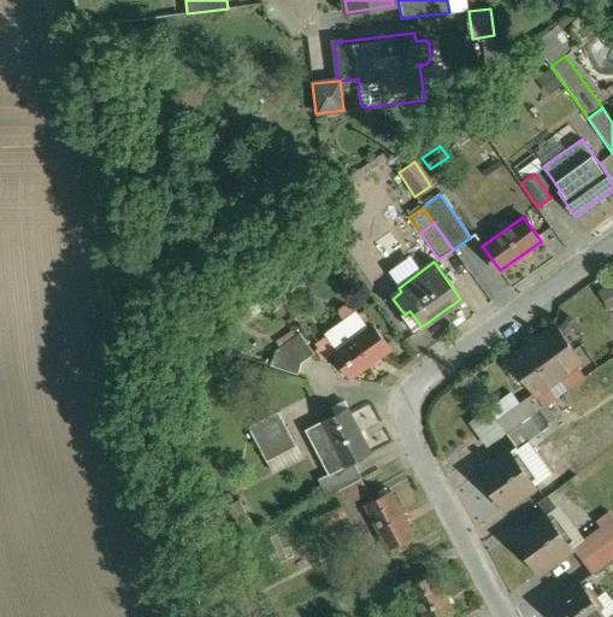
[(612,280),(596,292),(609,310),(612,309),(612,307),(612,280)]
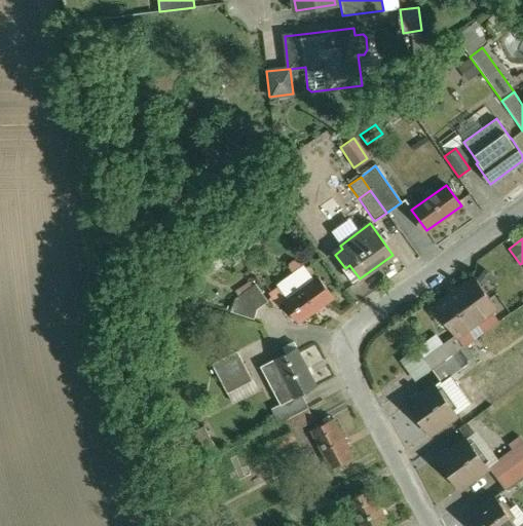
[(319,276),(283,302),(298,323),(333,298),(319,276)]
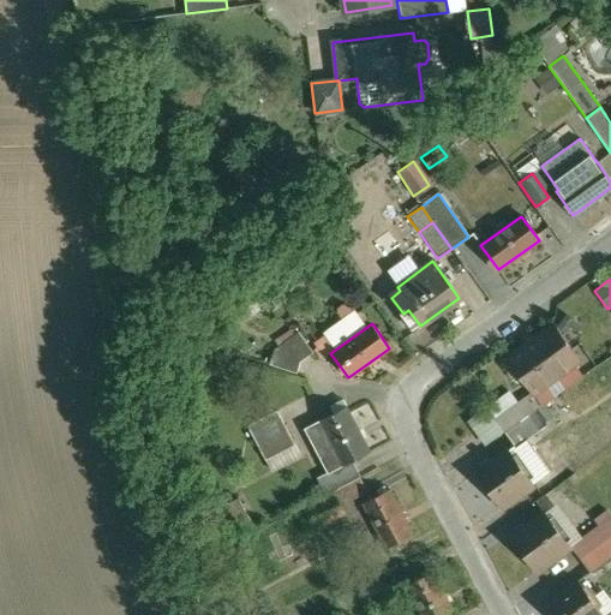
[(552,328),(526,348),(525,346),(507,358),(533,395),(580,362),(553,324),(551,326),(552,328)]
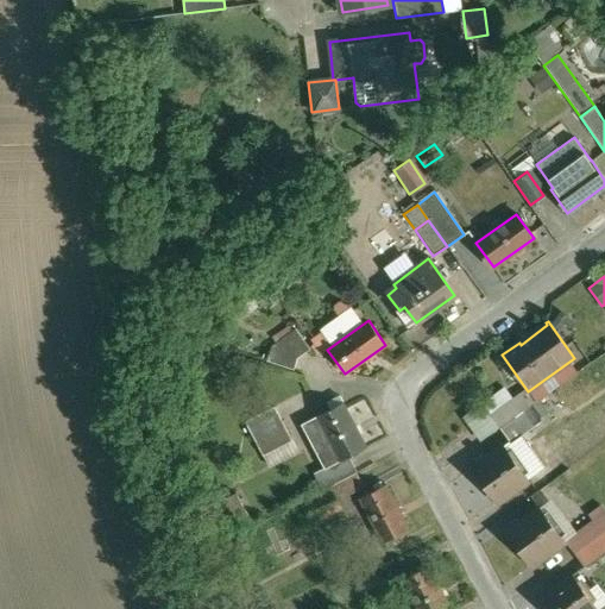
[(269,346),(265,360),(291,369),(294,358),(308,349),(294,330),(269,346)]
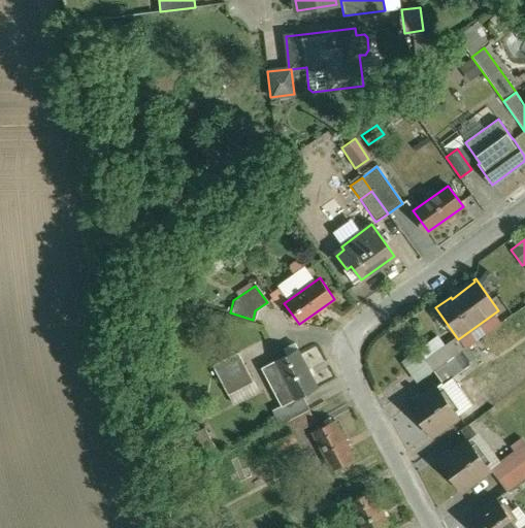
[(451,341),(424,360),(432,372),(459,353),(451,341)]
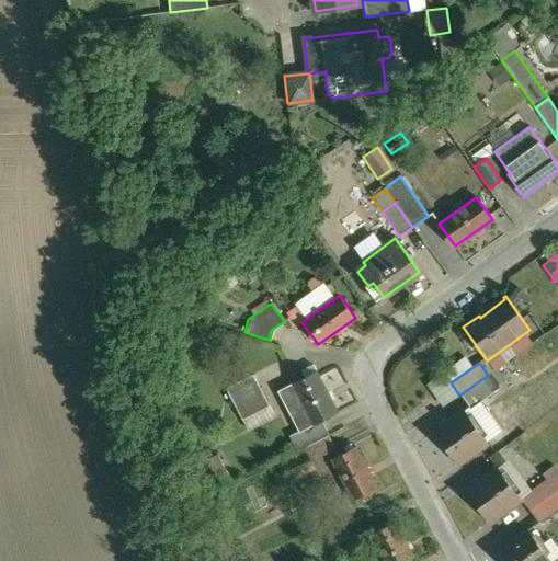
[(315,370),(279,390),(299,430),(314,422),(315,424),(321,421),(337,413),(315,370)]
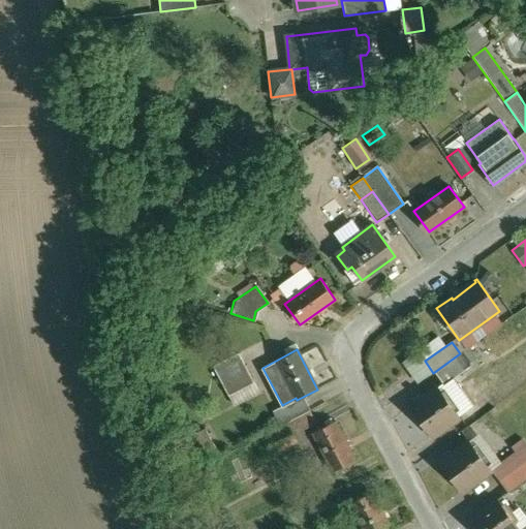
[(240,352),(216,365),(230,394),(254,381),(240,352)]
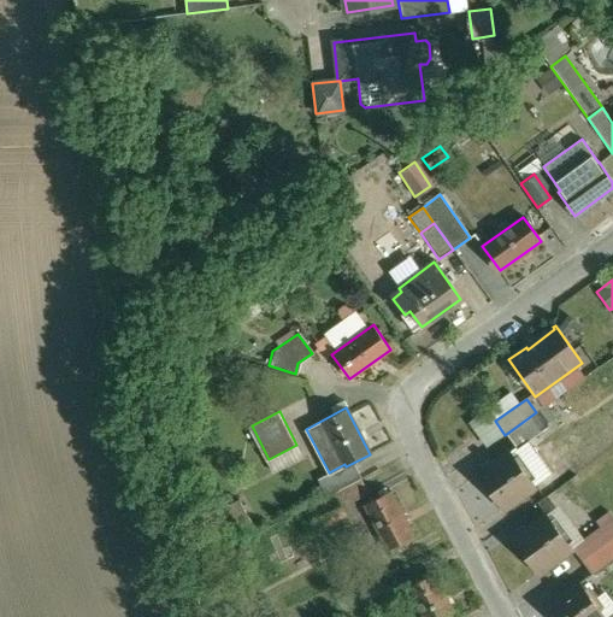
[(536,412),(505,435),(516,450),(547,428),(536,412)]
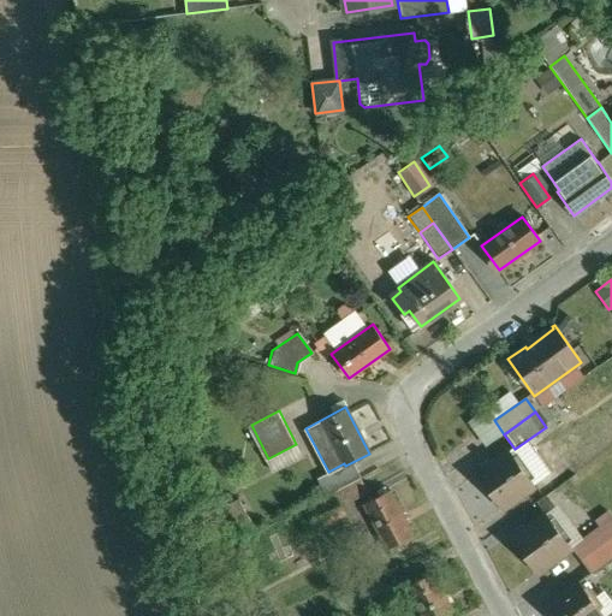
[(509,451),(477,474),(504,510),(534,487),(509,451)]
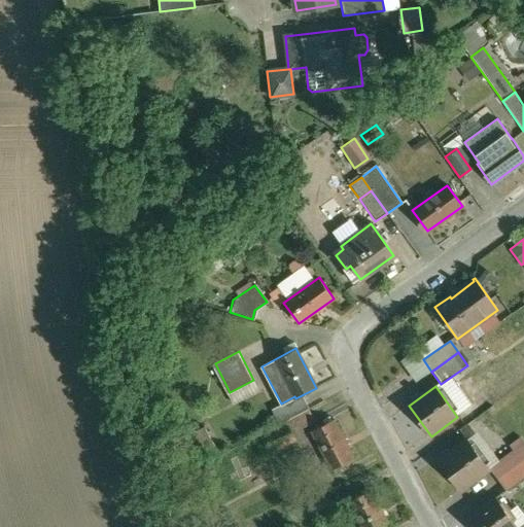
[(281,403),(273,409),(280,423),(309,409),(302,395),(295,398),(294,396),(281,403)]
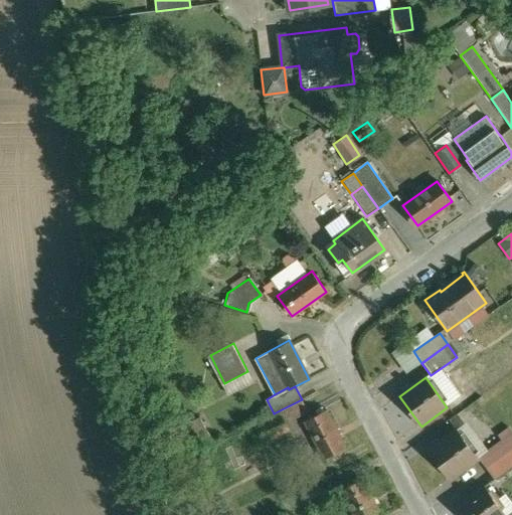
[(326,409),(304,421),(324,459),(346,448),(326,409)]
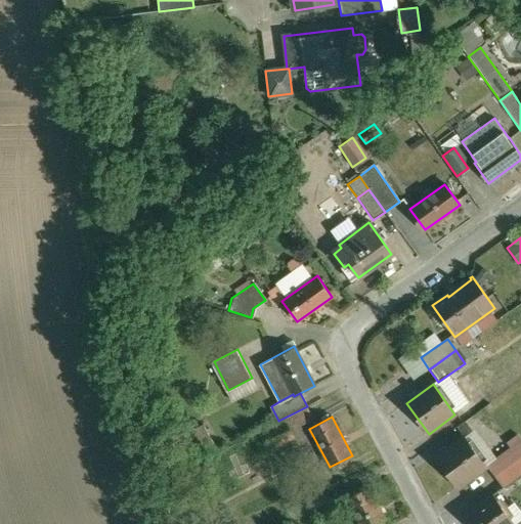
[(204,423),(190,430),(201,450),(215,443),(204,423)]
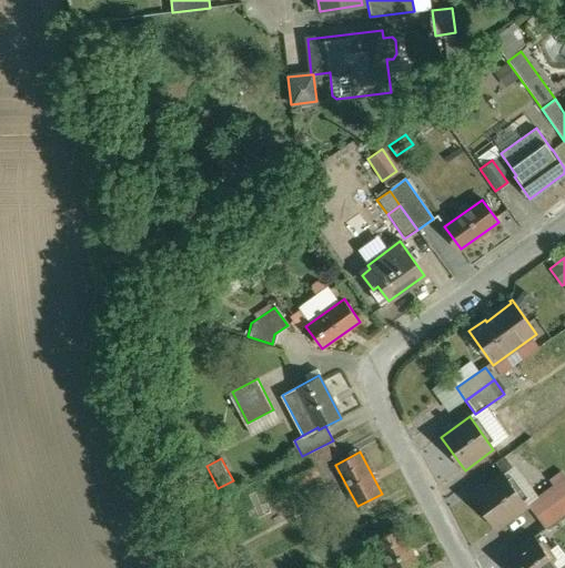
[(505,475),(475,497),(498,530),(528,507),(527,506),(505,475)]
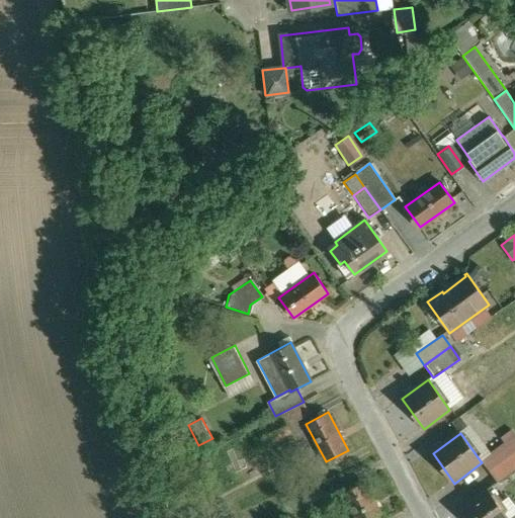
[(507,442),(481,461),(482,462),(489,471),(514,452),(507,442)]
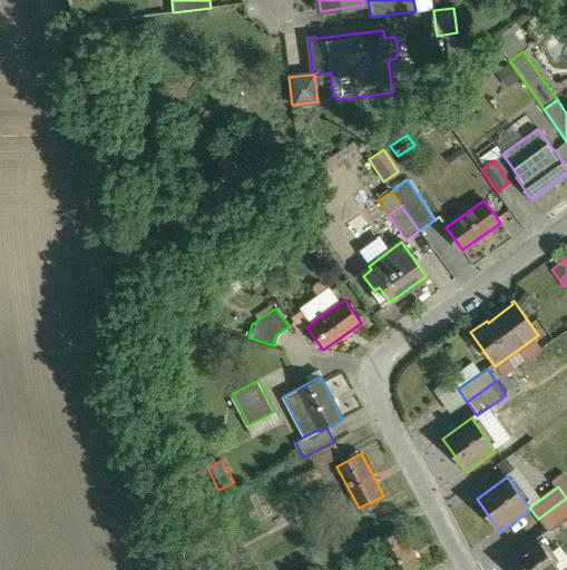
[(566,498),(538,519),(549,534),(566,520),(566,498)]
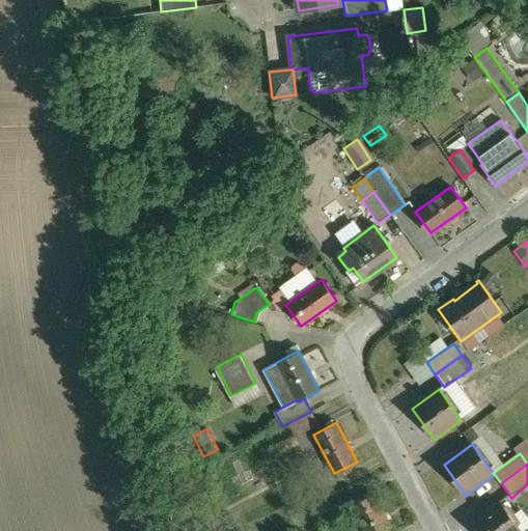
[(392,530),(373,494),(351,505),(363,530),(392,530)]
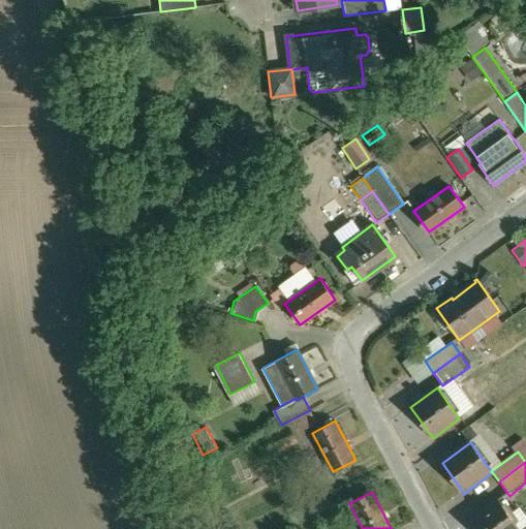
[(518,528),(499,502),(471,522),(476,528),(518,528)]
